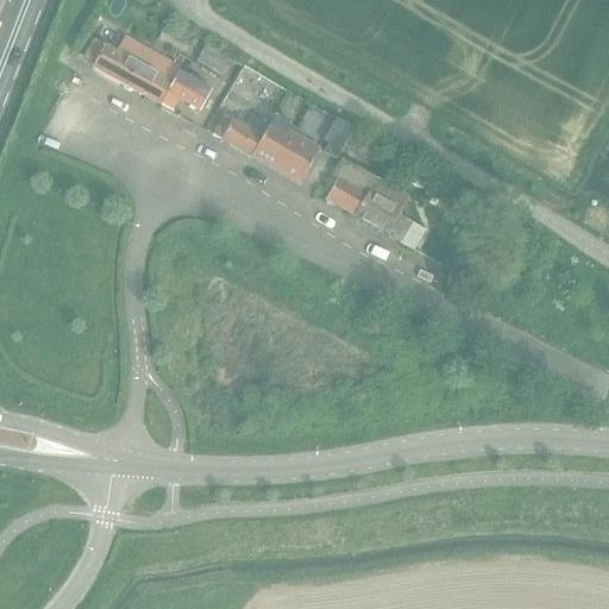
[(93,39),(83,57),(94,63),(92,67),(171,112),(179,99),(199,111),(211,89),(177,71),(180,68),(123,36),(114,51),(93,39)]
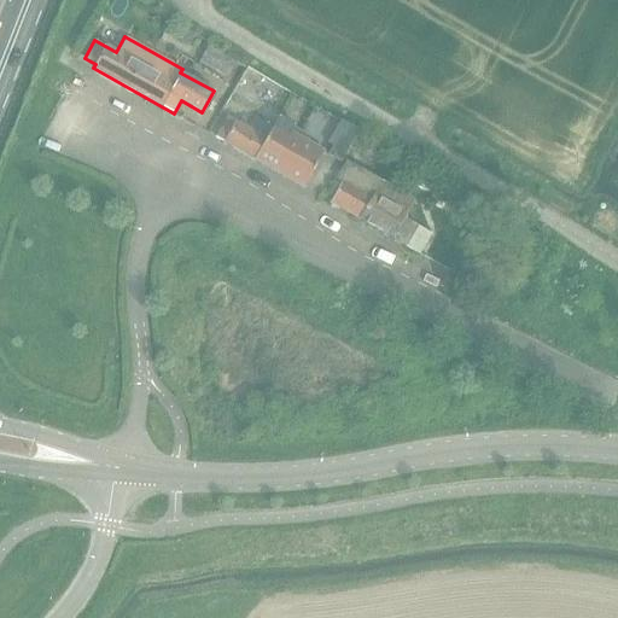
[(208,47),(200,60),(217,70),(226,57),(208,47)]
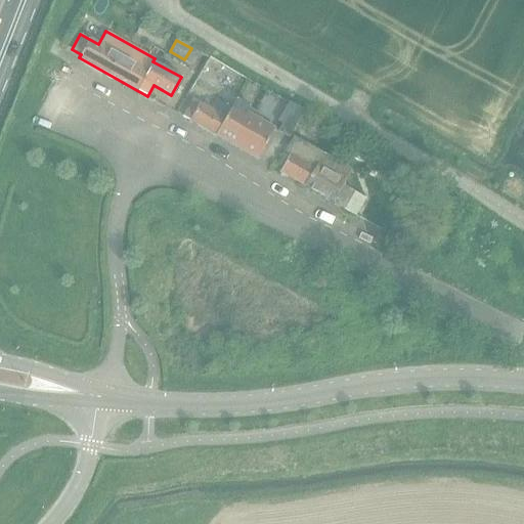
[(183,116),(215,134),(225,117),(192,98),(183,116)]
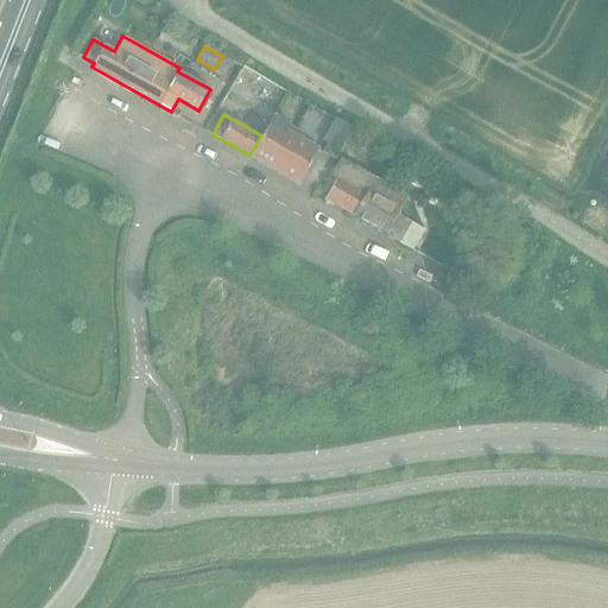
[(261,135),(249,156),(291,179),(298,183),(317,151),(318,147),(311,144),(285,130),(289,124),(273,114),(270,120),(261,135)]
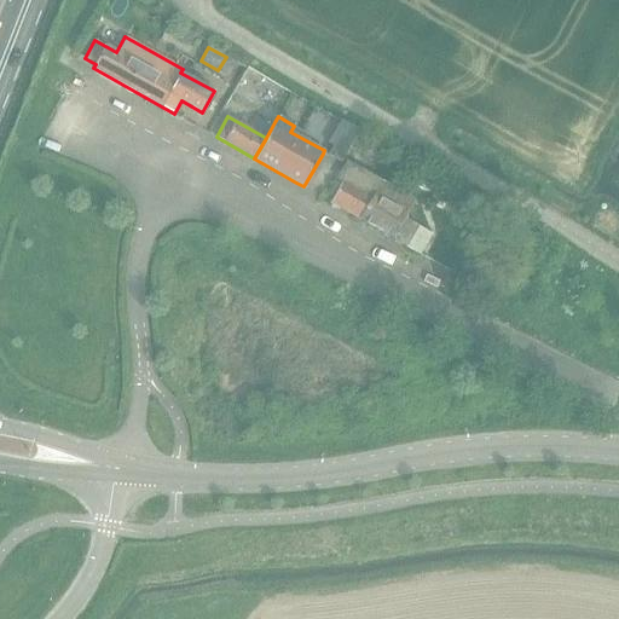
[(359,129),(341,119),(329,142),(333,144),(328,152),(342,161),(356,137),(359,129)]
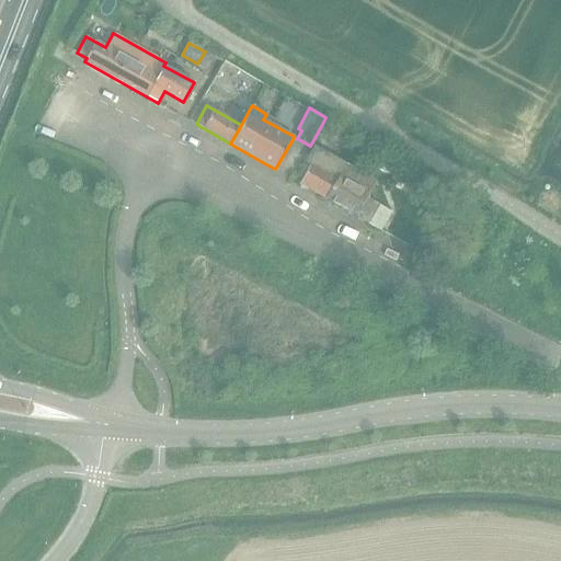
[(299,184),(325,198),(345,165),(313,147),(308,157),(313,160),(299,184)]
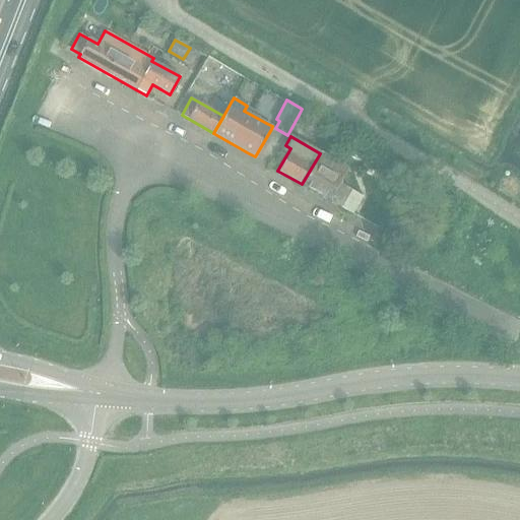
[(302,184),(329,200),(340,206),(349,190),(338,184),(347,169),(320,153),(302,184)]
